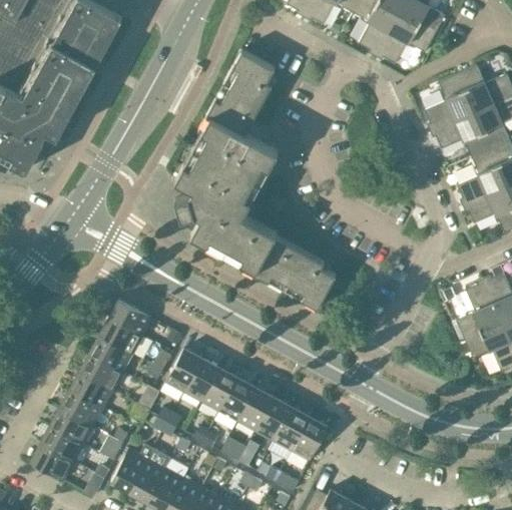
[(0,156),(27,171),(37,153),(43,156),(43,155),(62,144),(58,137),(122,19),(87,0),(69,0),(18,94),(0,84),(0,156)]
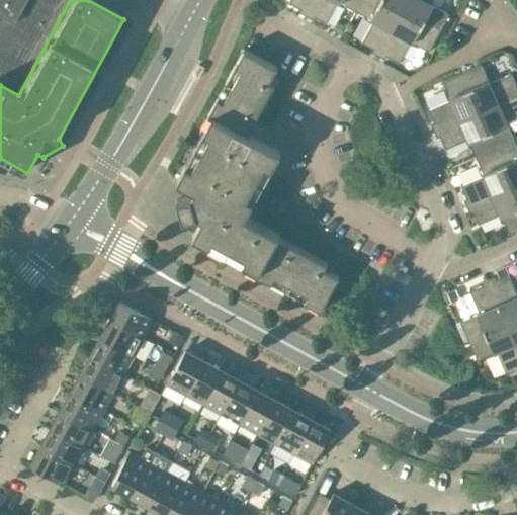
[(0,0),(0,85),(18,95),(70,0),(0,0)]
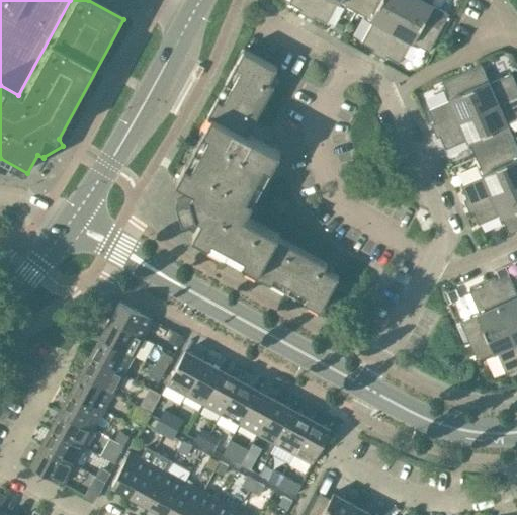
[(309,15),(317,0),(292,0),(290,5),(309,15)]
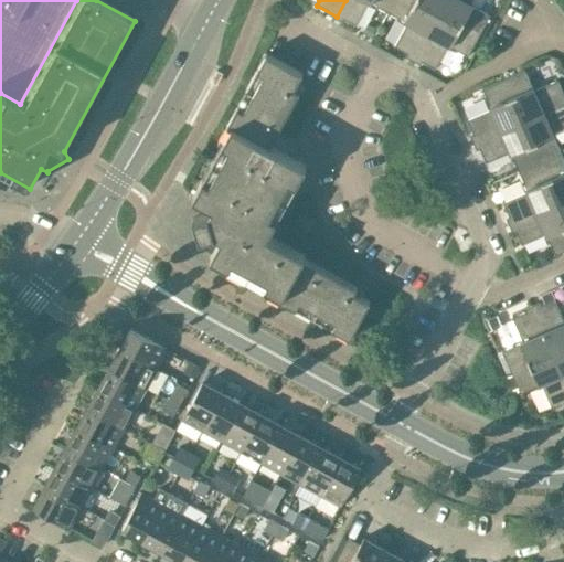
[(389,16),(396,0),(346,0),(337,17),(357,28),(370,4),(389,16)]
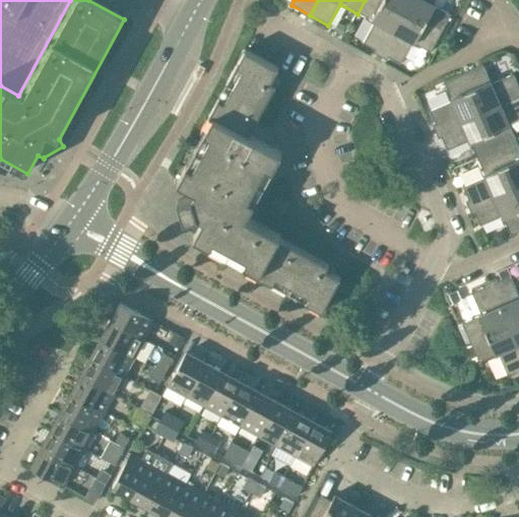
[(364,45),(383,55),(404,15),(376,0),(365,0),(358,14),(376,23),(364,45)]
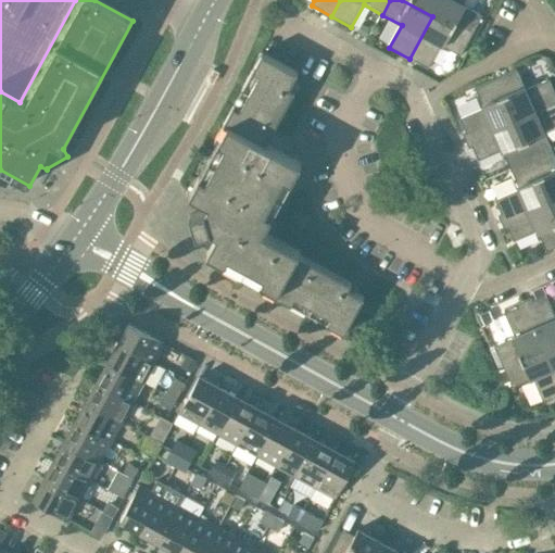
[(402,0),(432,16),(441,0),(402,0)]
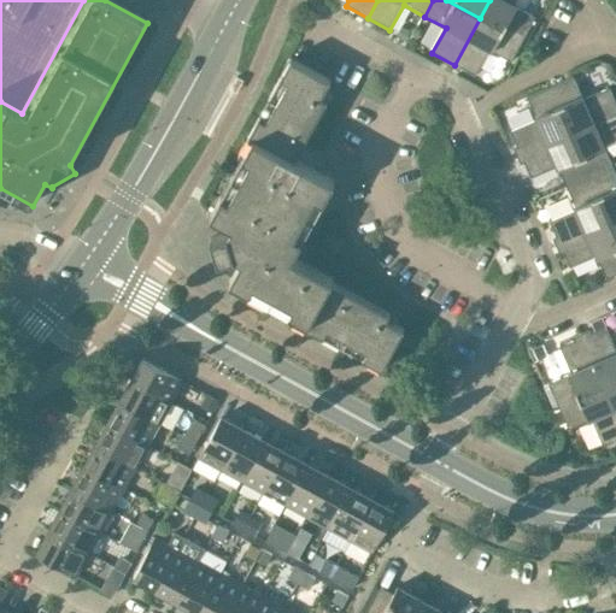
[(490,0),(480,18),(524,42),(537,19),(515,7),(518,0),(490,0)]
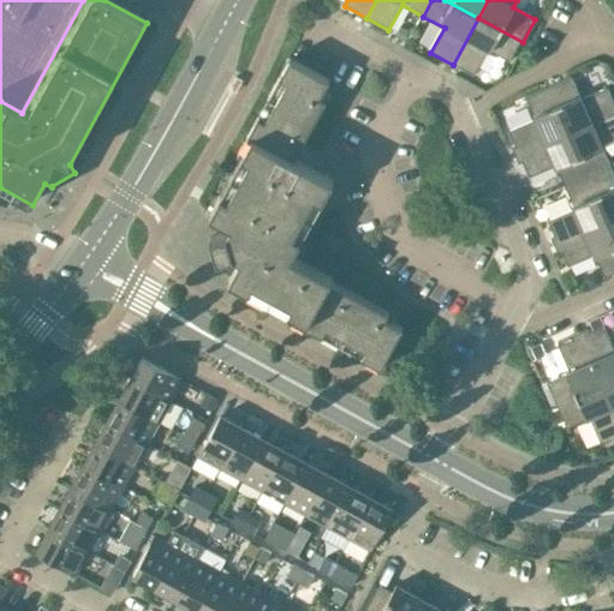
[(453,65),(475,77),(489,52),(511,64),(523,42),(478,18),(453,65)]
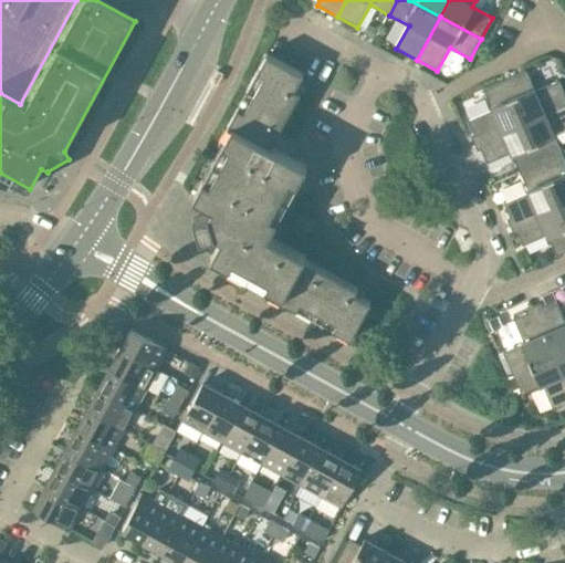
[(263,293),(352,341),(372,304),(356,295),(358,291),(304,261),(306,259),(270,239),(307,168),(271,148),(301,94),(295,92),(304,76),(268,56),(220,144),(223,146),(194,200),(213,210),(210,217),(195,221),(201,242),(202,242),(205,249),(215,254),(211,260),(265,290),(263,293)]
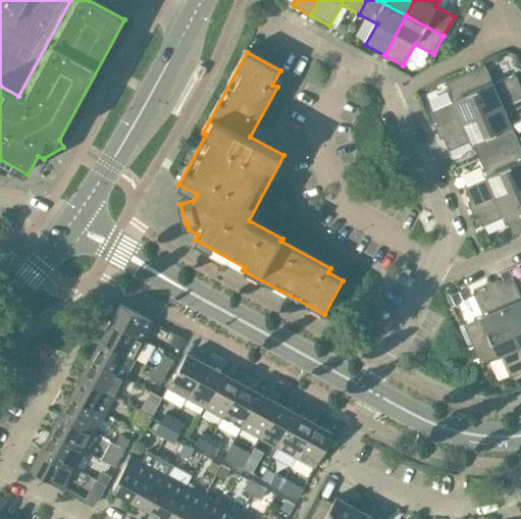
[(466,75),(483,114),(520,97),(520,87),(516,76),(493,86),(485,67),(466,75)]
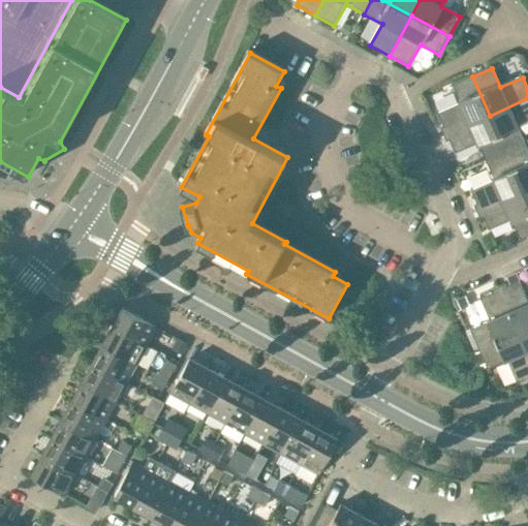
[(446,134),(490,116),(472,76),(453,85),(461,104),(438,115),(446,134)]
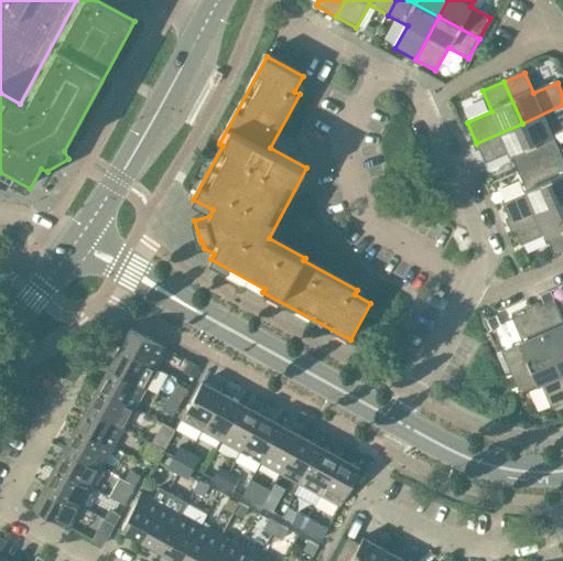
[(562,105),(522,123),(540,164),(561,155),(552,136),(562,131),(562,105)]
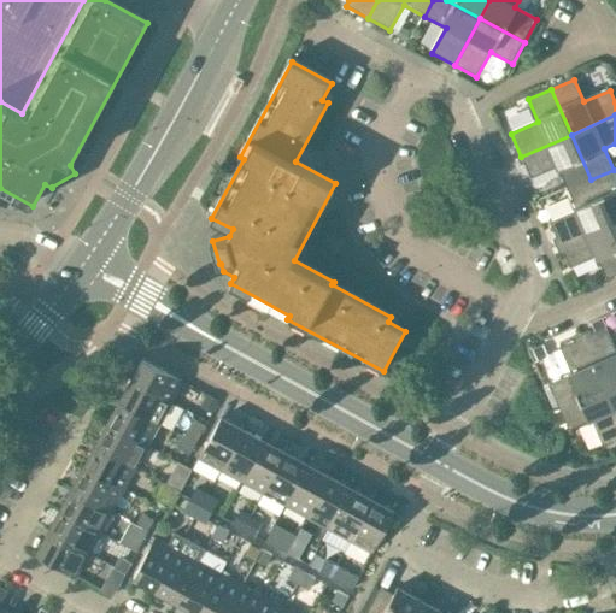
[(568,190),(591,180),(572,135),(521,157),(532,180),(558,169),(568,190)]
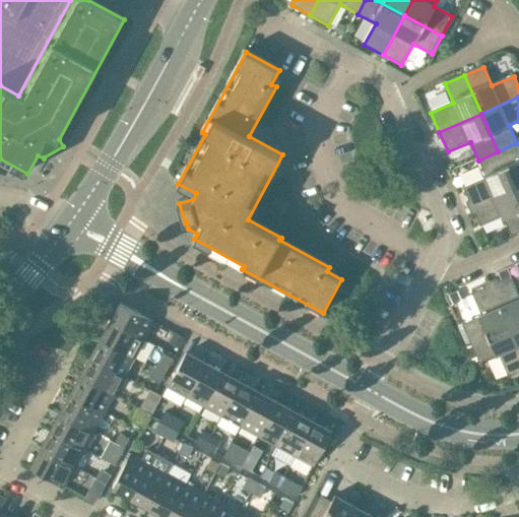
[(498,151),(514,190),(518,188),(518,146),(517,143),(498,151)]
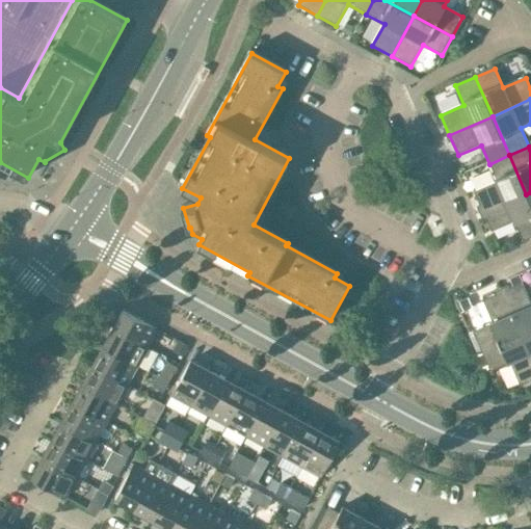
[(483,213),(526,194),(509,155),(489,164),(498,183),(475,193),(483,213)]
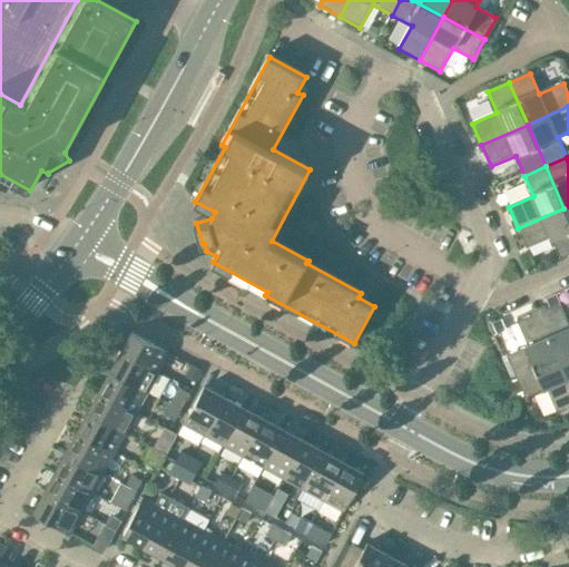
[(551,240),(561,261),(568,256),(568,220),(563,208),(518,228),(527,250),(551,240)]
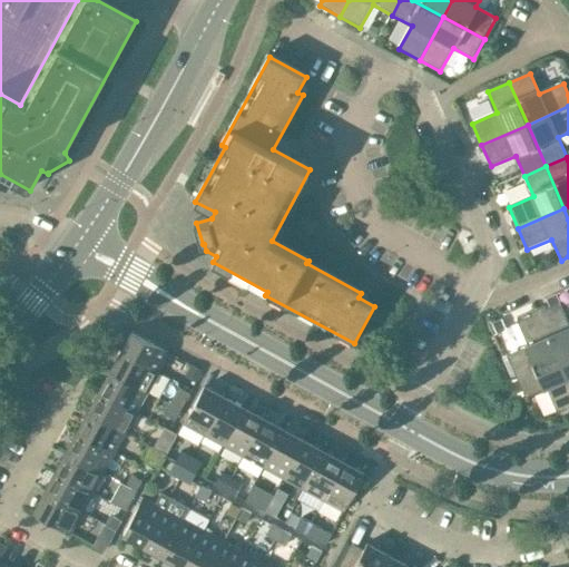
[(539,313),(559,360),(568,355),(568,323),(560,304),(539,313)]
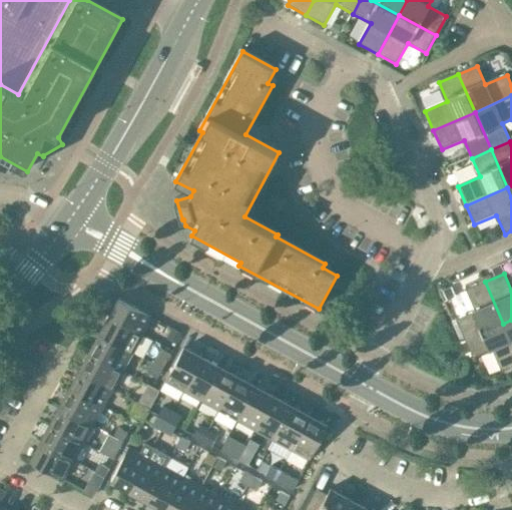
[(465,340),(503,324),(485,282),(466,291),(475,313),(456,321),(465,340)]
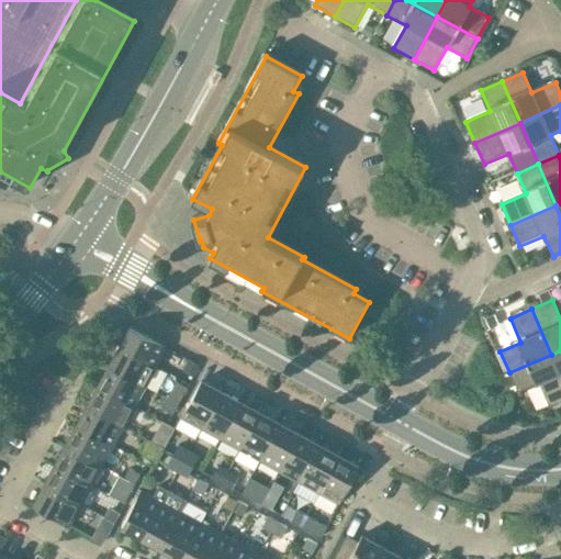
[(120,349),(157,369),(168,349),(131,328),(120,349)]
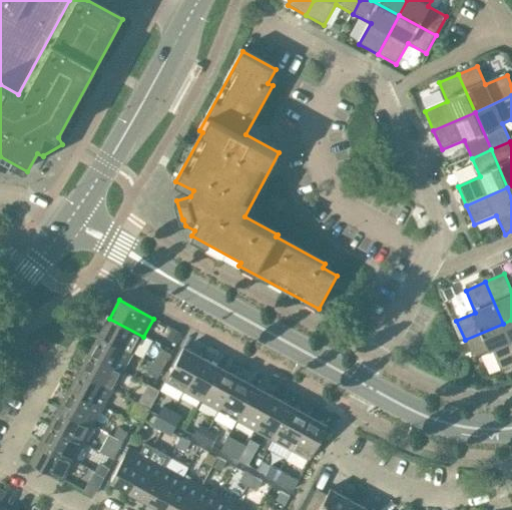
[(100,337),(133,355),(143,337),(109,319),(100,337)]
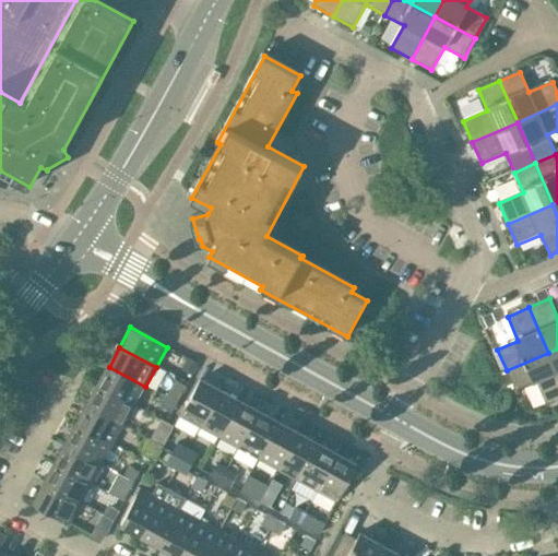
[(557,349),(548,353),(557,375),(557,349)]
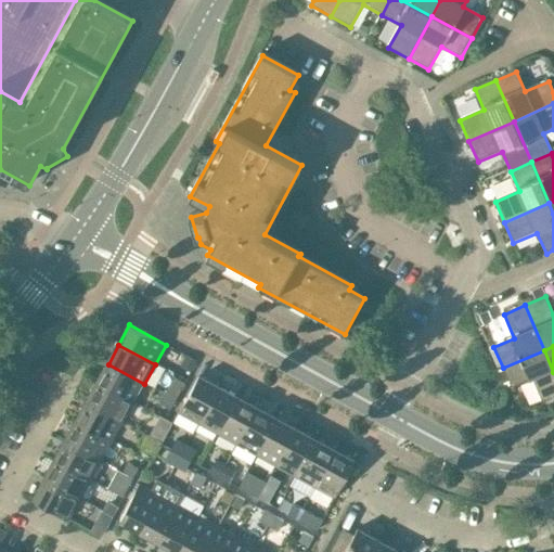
[(532,380),(543,403),(553,398),(553,372),(544,350),(503,368),(512,388),(532,380)]
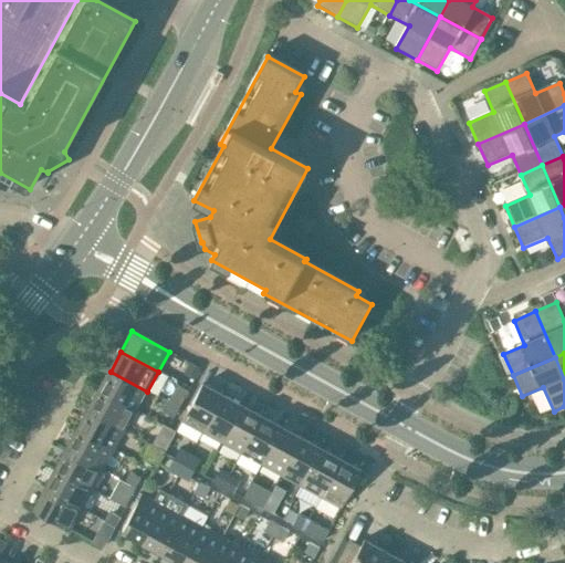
[(184,375),(196,382),(201,369),(189,364),(184,375)]
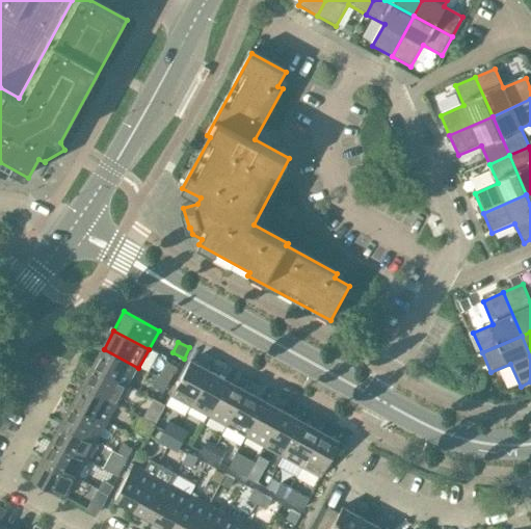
[(94,368),(128,387),(138,368),(104,349),(94,368)]
